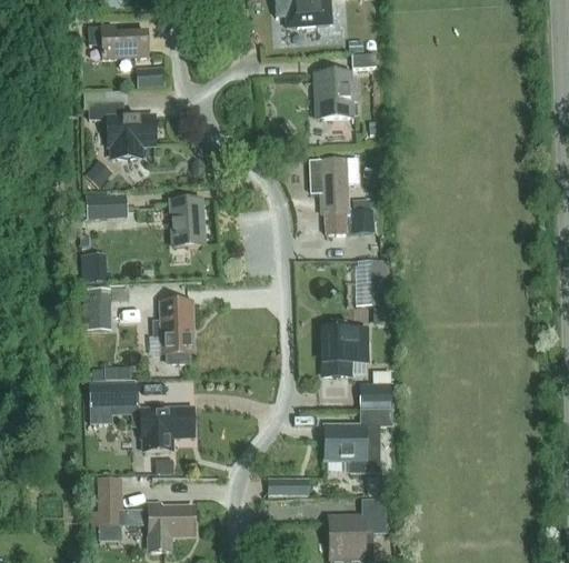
[(273,0),(276,17),(286,17),(286,26),(331,22),(329,0),(273,0)]
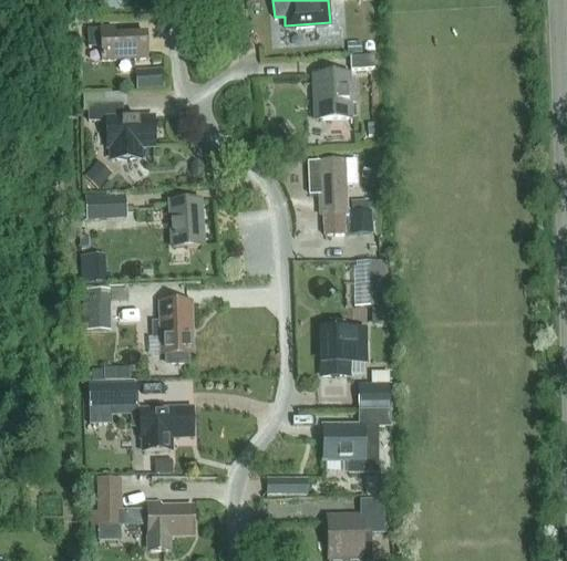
[(102,58),(146,55),(145,31),(114,32),(114,26),(88,27),(88,44),(101,43),(102,58)]
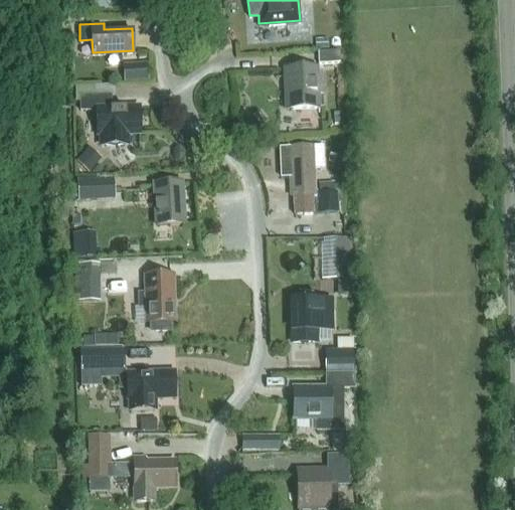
[(338,59),(337,48),(317,50),(318,60),(338,59)]
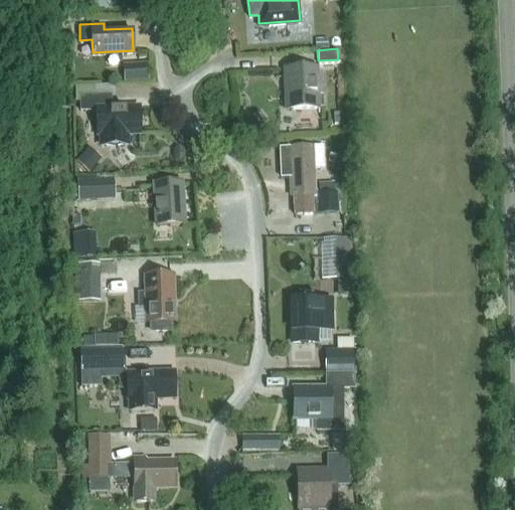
[(148,59),(123,61),(125,78),(149,77),(148,59)]
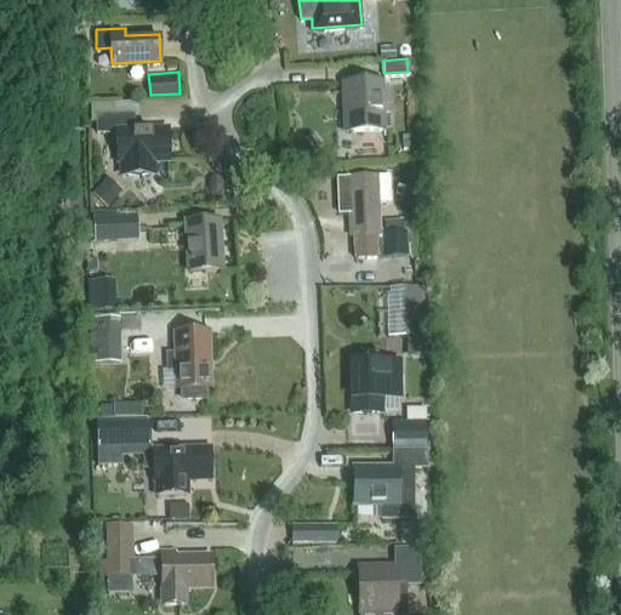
[(345,79),(346,101),(347,127),(382,126),(380,78),(345,79)]
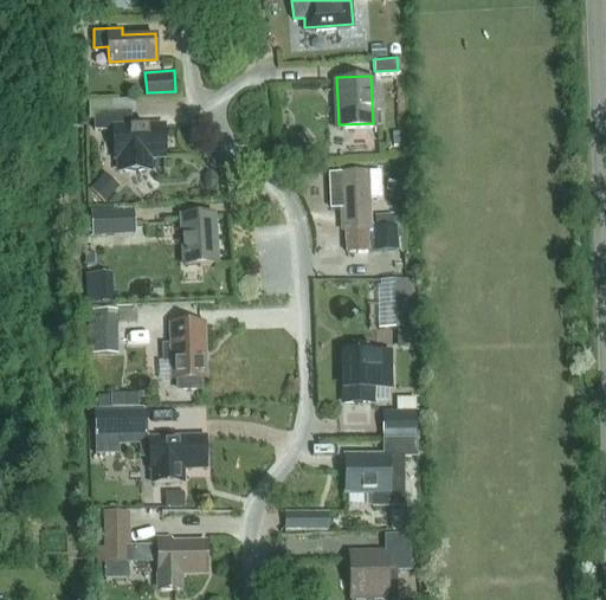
[(113,127),(113,153),(116,153),(116,169),(152,168),(152,152),(165,152),(165,123),(131,124),(131,108),(111,108),(111,97),(88,97),(89,117),(94,116),(94,128),(113,127)]
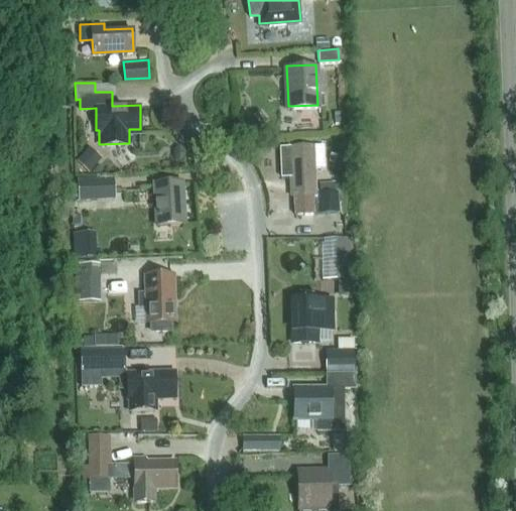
[(90,166),(101,153),(90,144),(79,157),(90,166)]
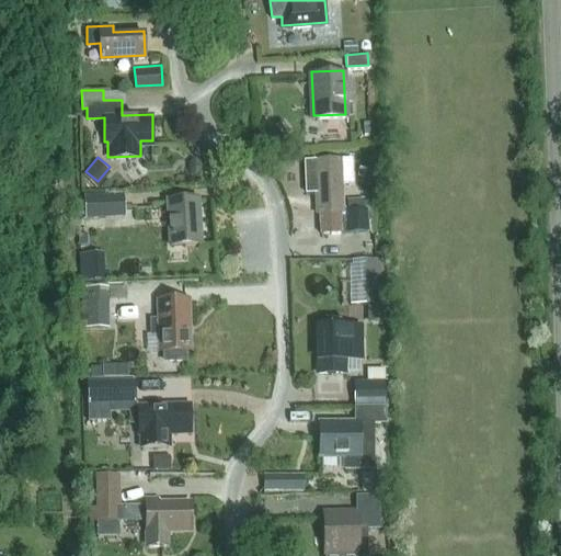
[(319,211),(341,210),(339,157),(306,158),(307,189),(318,188),(319,211)]
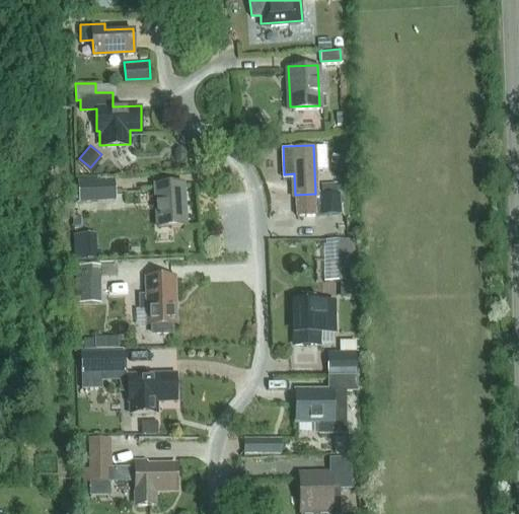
[(116,197),(115,174),(78,177),(80,199),(116,197)]
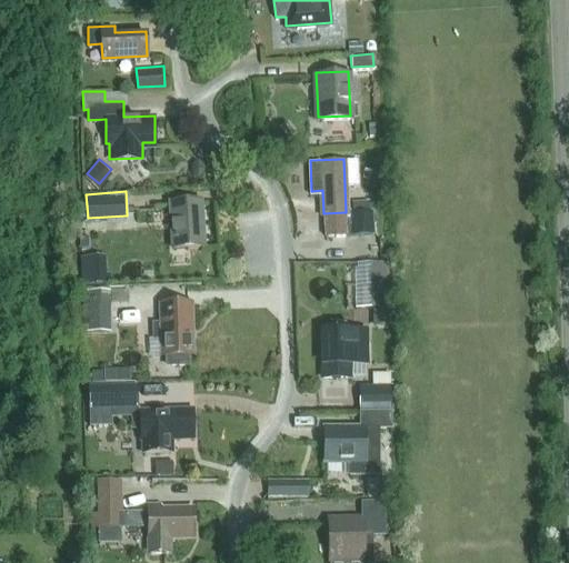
[(173,245),(202,243),(199,199),(171,201),(173,245)]
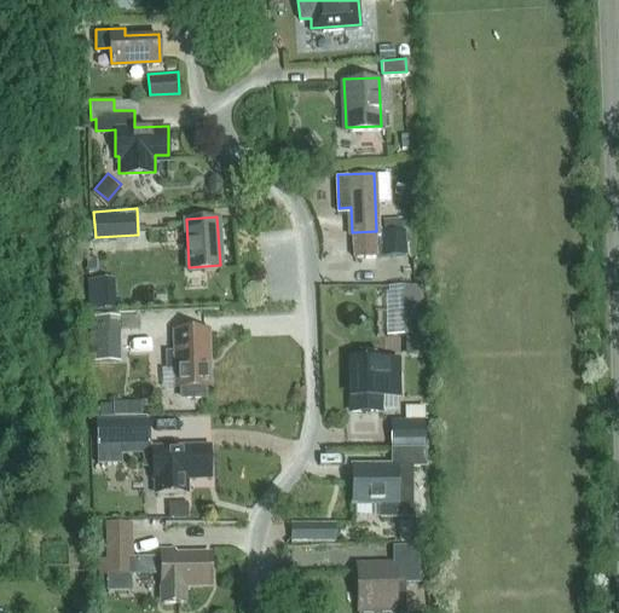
[(397,252),(395,227),(382,227),(382,252),(397,252)]
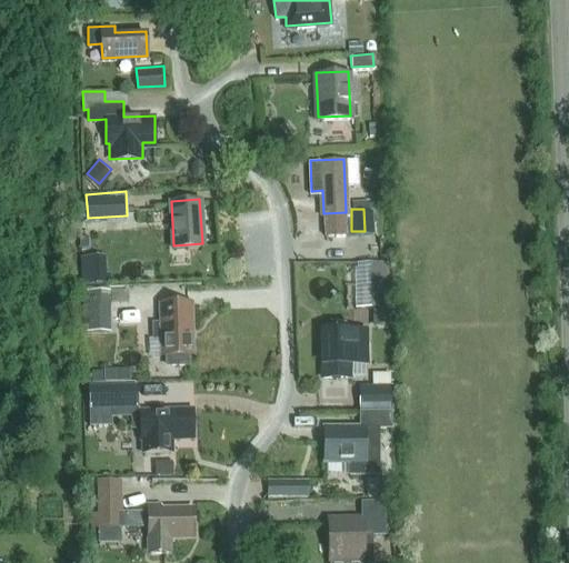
[(83,249),(82,279),(99,279),(99,250),(83,249)]
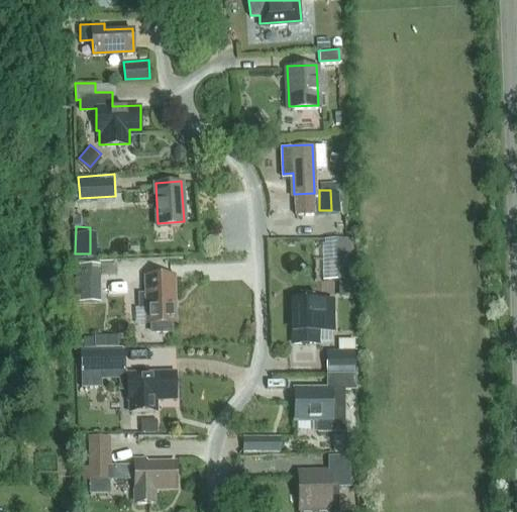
[(99,261),(82,262),(83,299),(100,298),(99,261)]
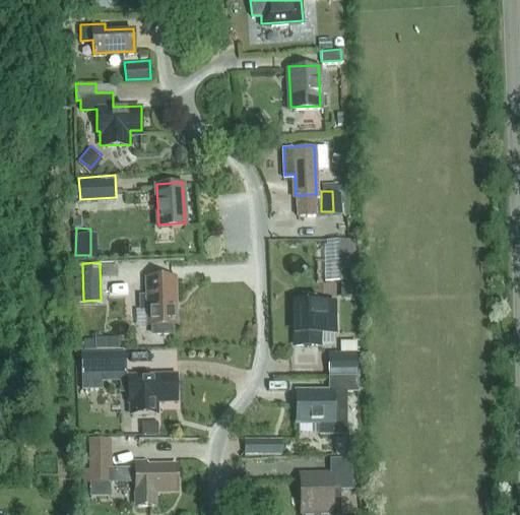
[(172,326),(172,320),(174,320),(173,276),(148,277),(149,320),(151,320),(152,327),(155,330),(169,330),(172,326)]
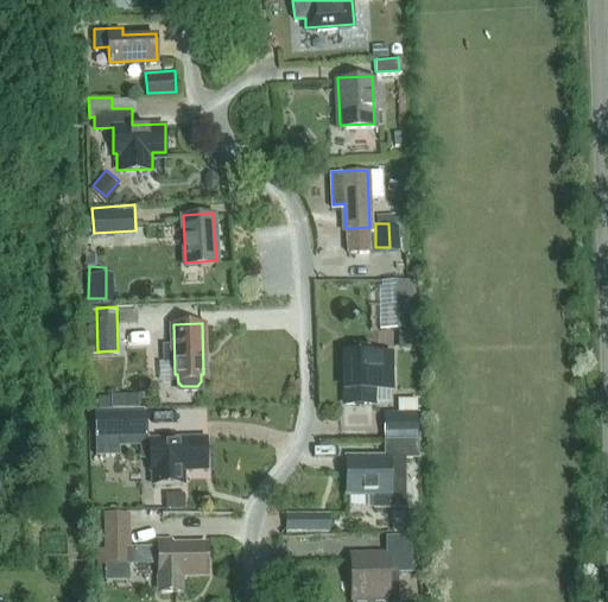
[(390,385),(390,365),(390,352),(344,352),(346,399),(372,399),(372,385),(390,385)]
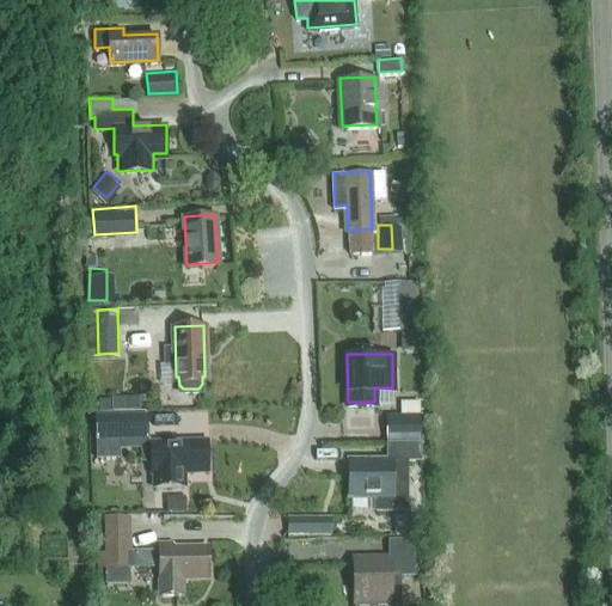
[(148,410),(96,411),(96,438),(148,435),(148,410)]
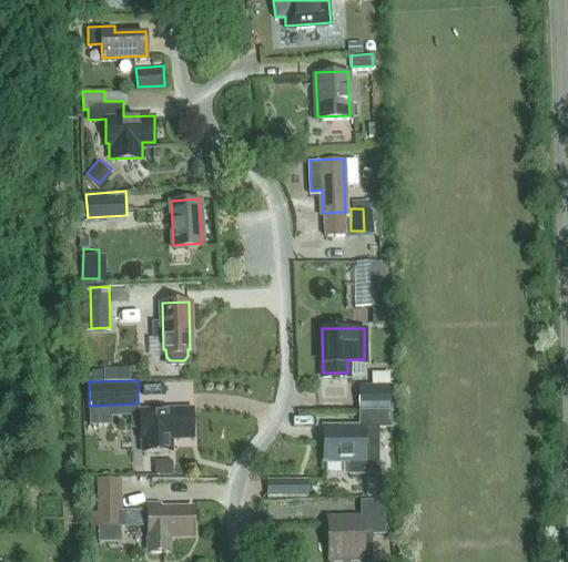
[(362,408),(391,408),(389,385),(362,385),(362,408)]
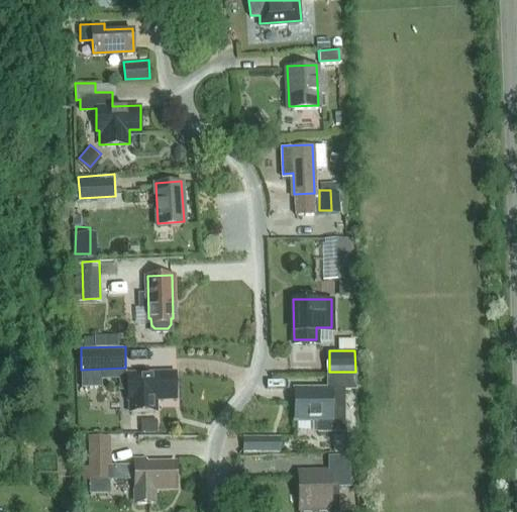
[(128,399),(128,409),(154,408),(154,396),(176,395),(175,370),(125,371),(126,399),(128,399)]
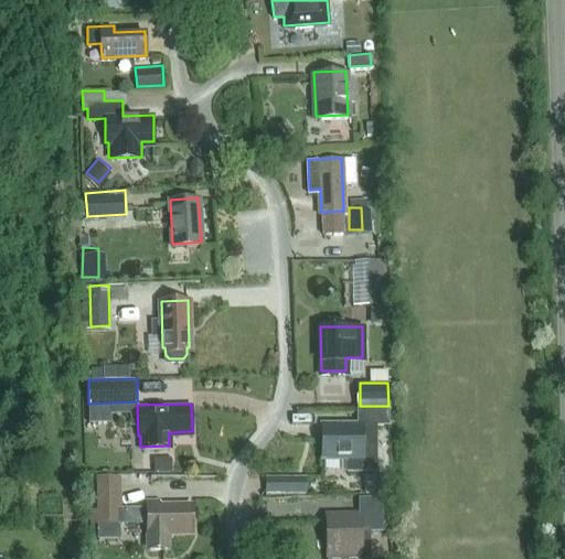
[(376,469),(376,464),(376,423),(322,423),(323,454),(345,454),(345,469),(376,469)]
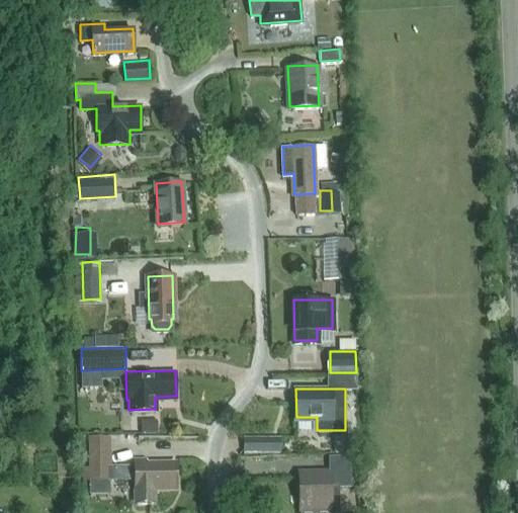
[(110,478),(110,434),(87,434),(87,463),(85,463),(85,477),(110,478)]
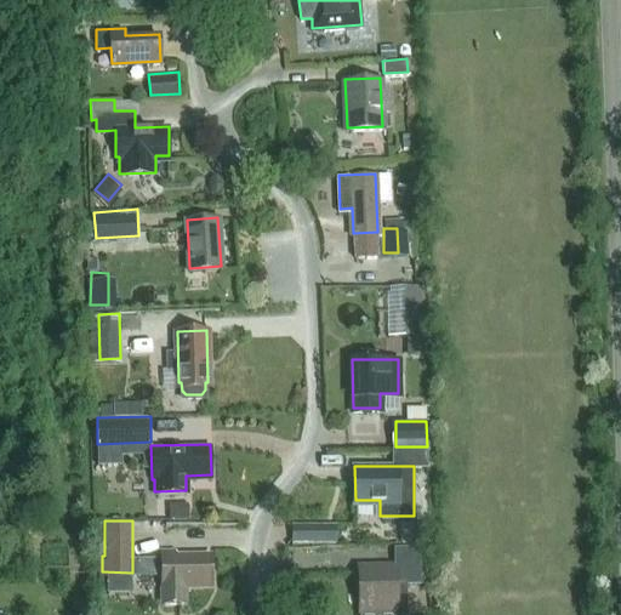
[(291,522),(291,540),(336,540),(336,522),(291,522)]
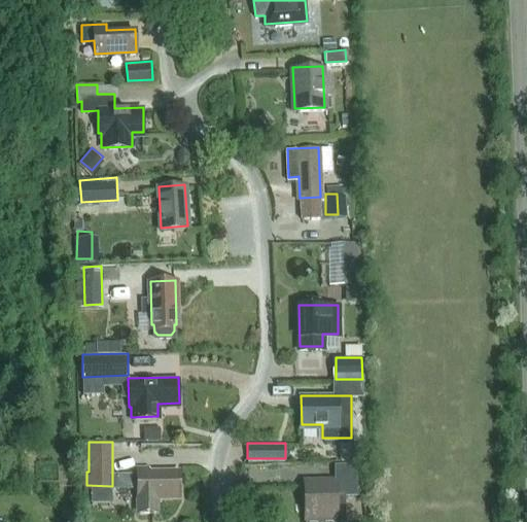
[(363,443),(359,443),(350,443),(350,457),(363,457),(363,443)]
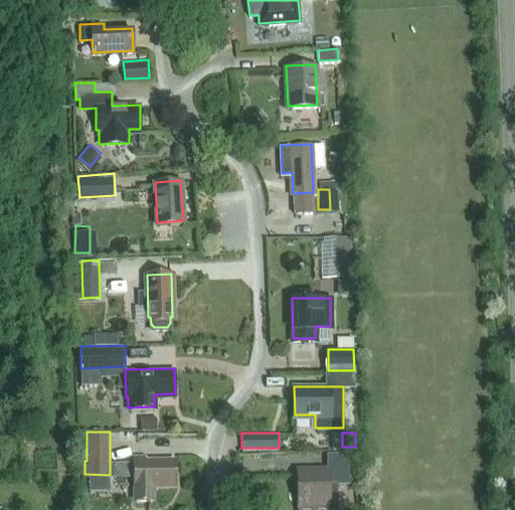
[(146,460),(145,453),(134,454),(134,495),(138,498),(151,498),(154,494),(154,484),(175,483),(175,459),(146,460)]
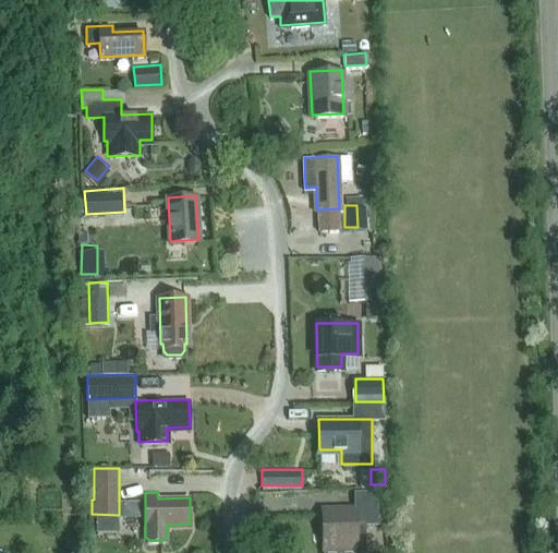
[(322,506),(323,549),(358,548),(356,526),(377,526),(376,492),(353,492),(353,505),(322,506)]
